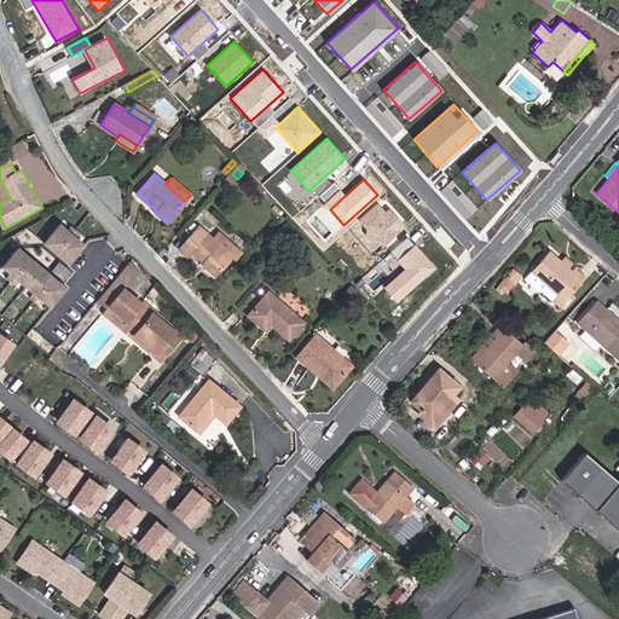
[(385,212),(377,203),(359,219),(383,246),(405,225),(389,208),(385,212)]
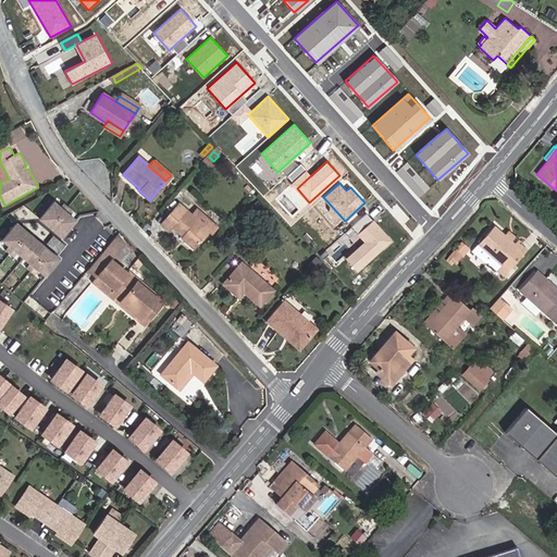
[(64,237),(78,221),(71,214),(74,210),(67,203),(63,209),(56,202),(41,220),(64,237)]
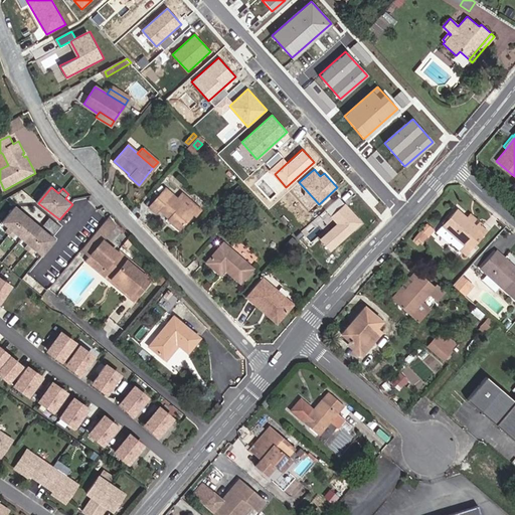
[(179,228),(193,212),(181,201),(165,188),(149,207),(156,212),(160,208),(169,216),(168,218),(179,228)]
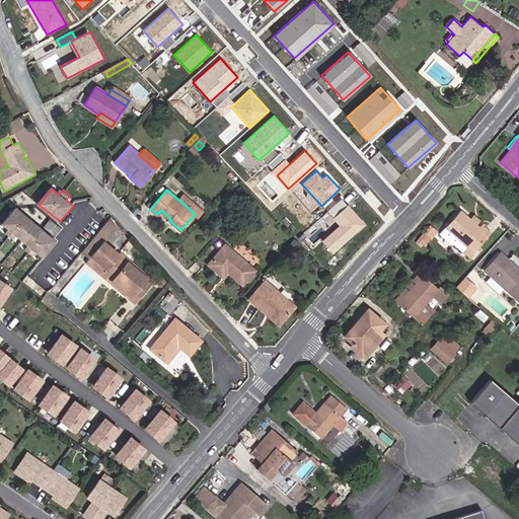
[(204,213),(187,198),(182,203),(195,214),(200,218),(204,213)]
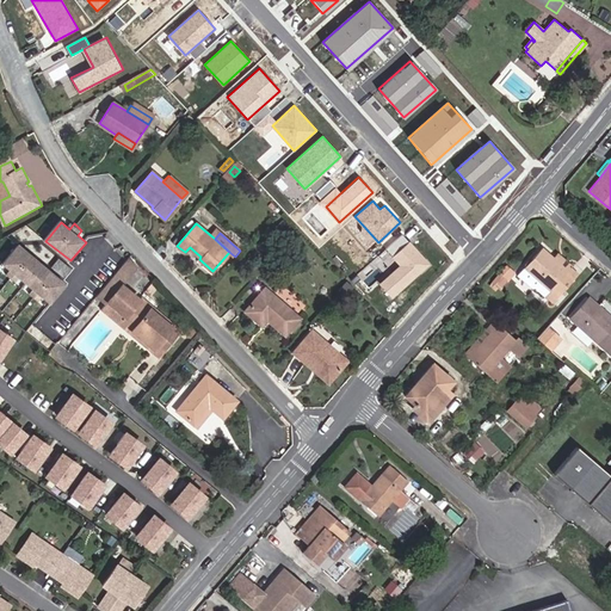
[(392,297),(430,264),(409,241),(390,257),(399,266),(378,284),(392,297)]
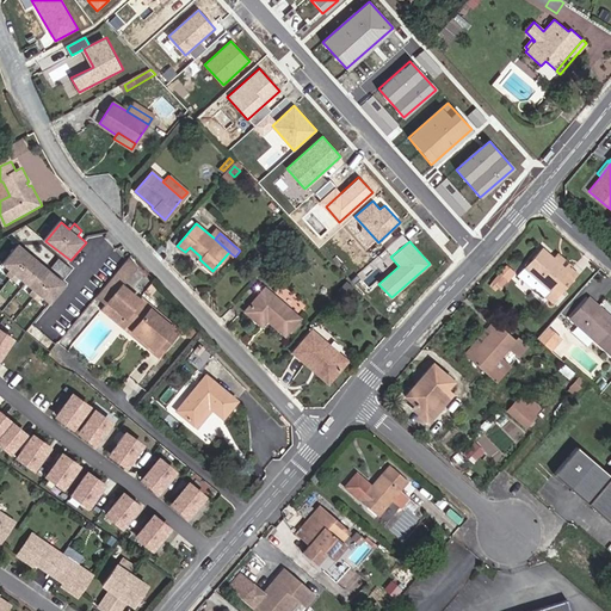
[(51,302),(67,283),(20,245),(5,263),(13,270),(8,275),(39,301),(44,295),(51,302)]
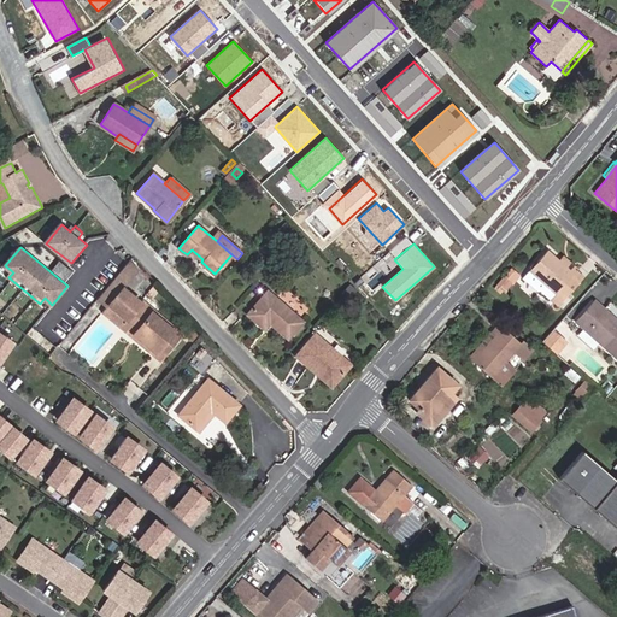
[(563,299),(580,281),(558,260),(547,251),(530,270),(547,285),(541,291),(551,299),(556,293),(563,299)]
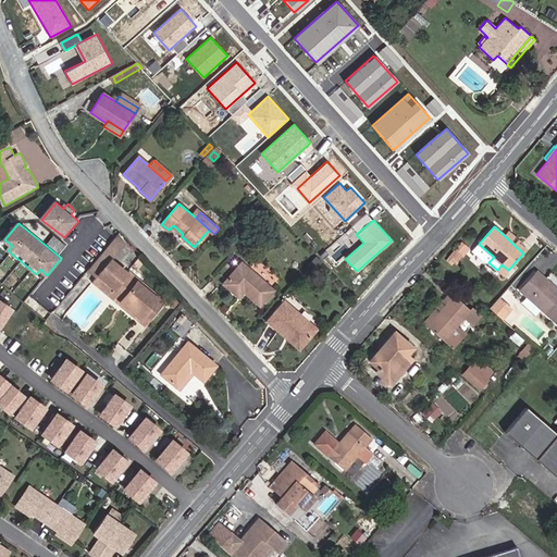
[(522,243),(508,231),(504,235),(523,254),(528,249),(520,244),(522,243)]
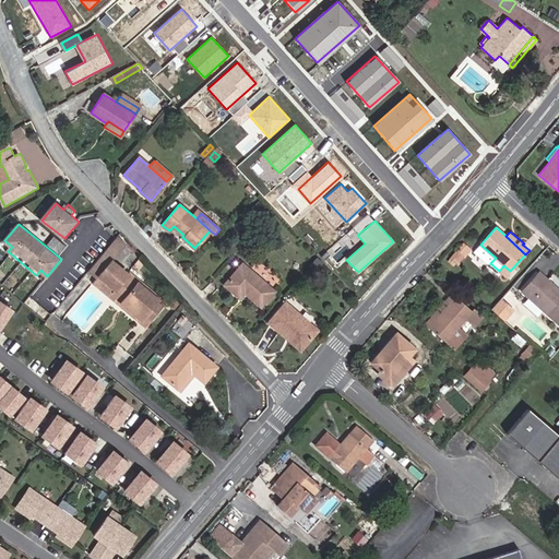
[(56,235),(49,244),(55,249),(62,240),(56,235)]
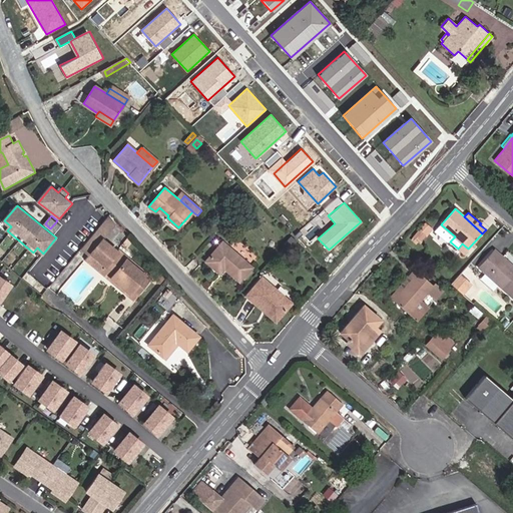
[(106,227),(111,221),(105,216),(100,222),(106,227)]
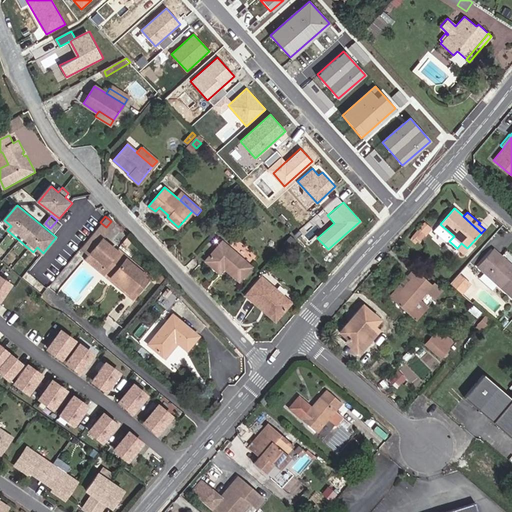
[(50,228),(55,232),(62,224),(57,220),(50,228)]
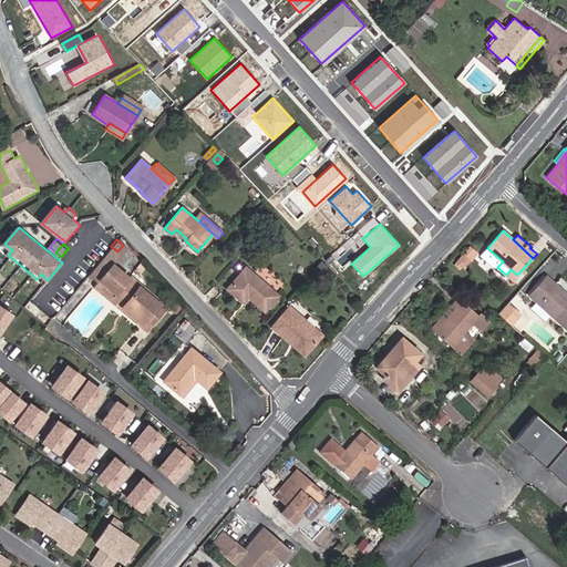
[(480,256),(495,269),(497,267),(503,261),(487,248),(480,256)]
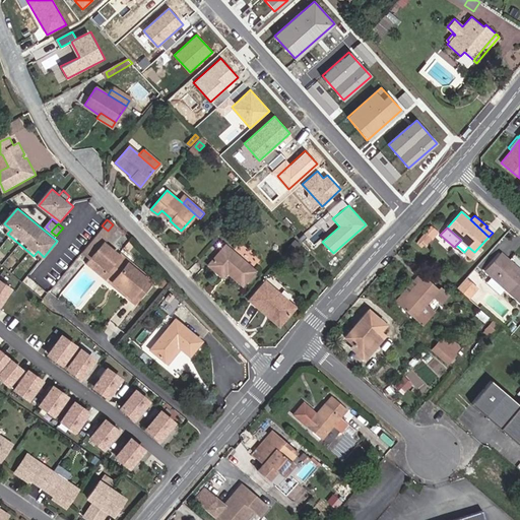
[(419,240),(424,244),(429,238),(425,235),(419,240)]
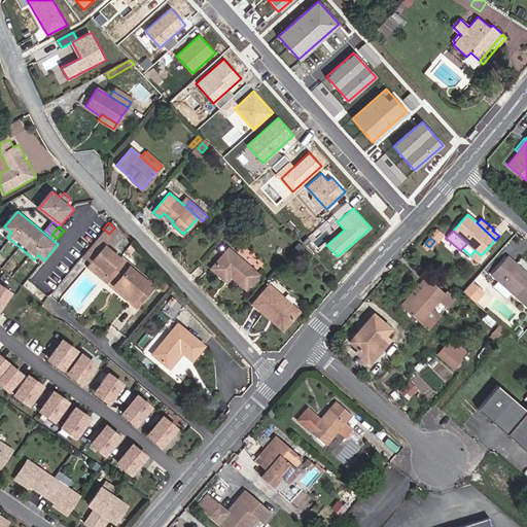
[(131,255),(137,248),(133,244),(127,251),(131,255)]
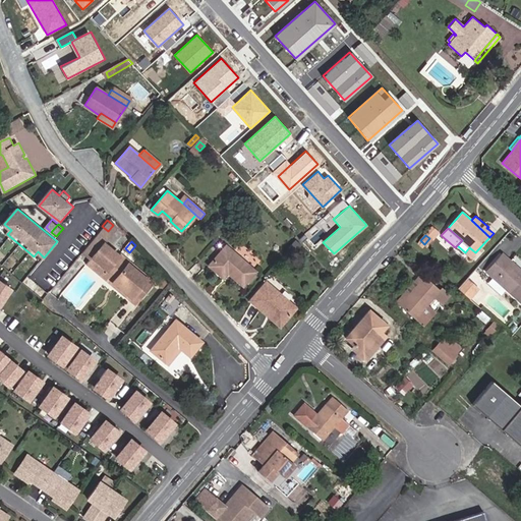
[(117,255),(101,242),(87,261),(102,273),(103,273),(129,295),(127,297),(134,303),(151,283),(117,255)]
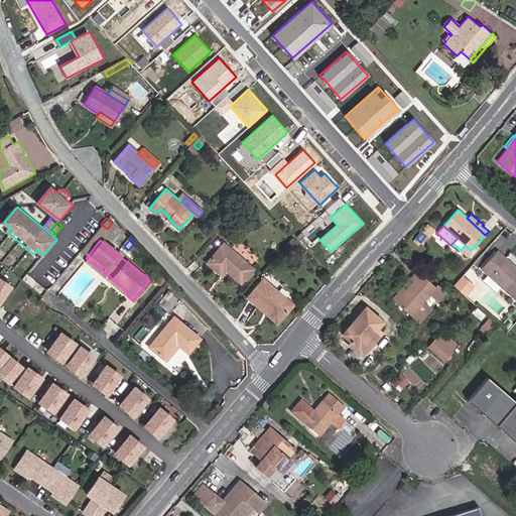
[(241,282),(253,268),(224,243),(207,262),(221,275),(226,269),(241,282)]
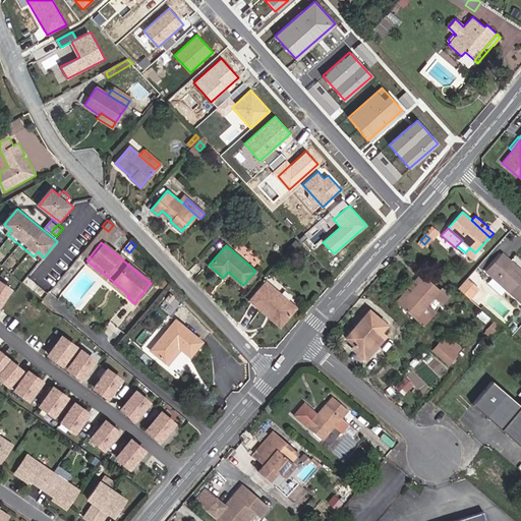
[(475,252),(469,247),(465,252),(470,257),(475,252)]
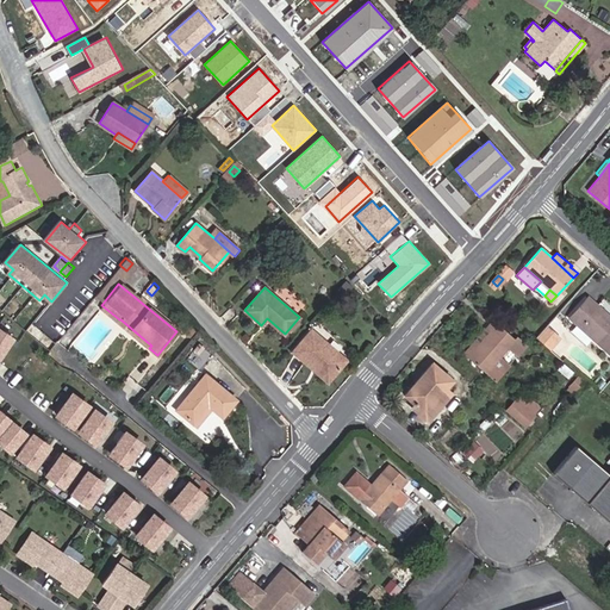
[(609,318),(589,298),(585,302),(607,321),(609,318)]
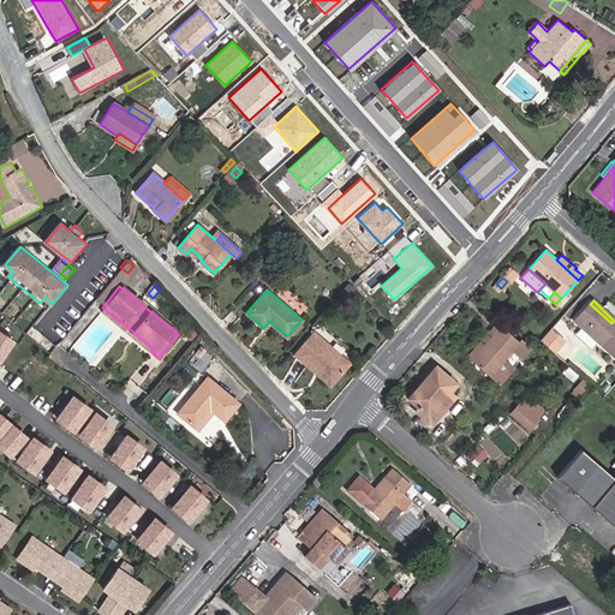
[(614,320),(614,321),(611,323),(590,304),(574,321),(581,328),(583,328),(597,341),(614,357),(614,320)]
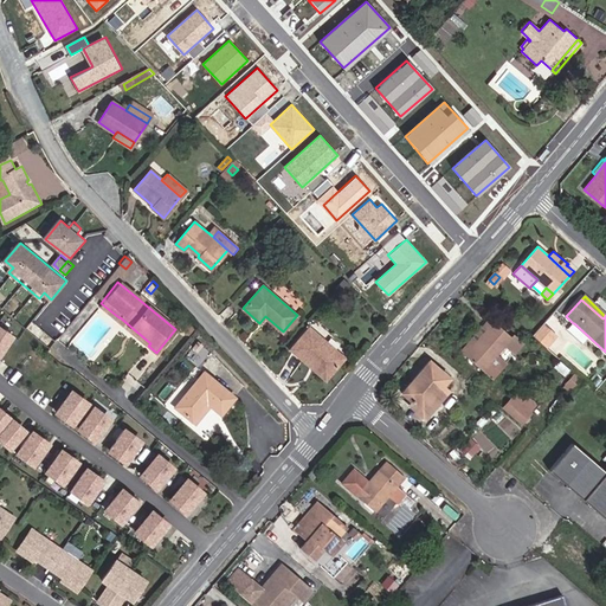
[(98,304),(117,320),(118,317),(101,303),(98,304)]
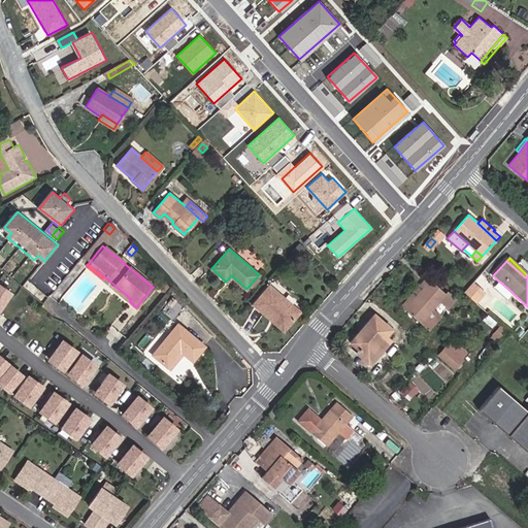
[(102,278),(129,301),(131,299),(104,276),(103,276),(102,278)]
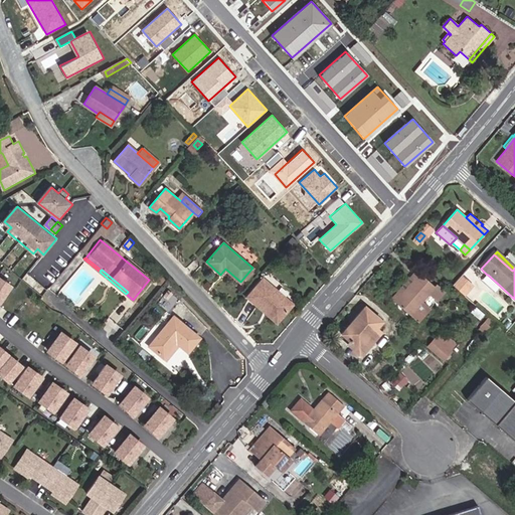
[(439,300),(446,292),(437,284),(434,287),(415,272),(410,277),(412,279),(411,279),(392,300),(408,315),(418,323),(425,315),(416,307),(430,292),(439,300)]
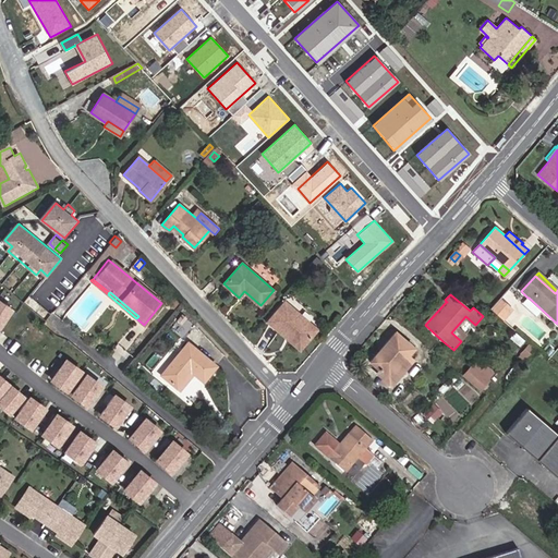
[(522,304),(536,316),(542,310),(529,298),(528,298),(522,304)]
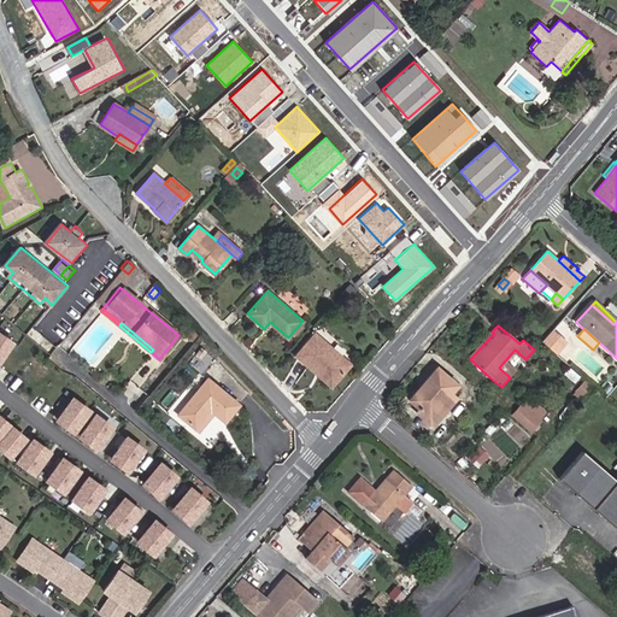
[(565,342),(552,330),(542,341),(550,348),(554,344),(560,348),(565,342)]
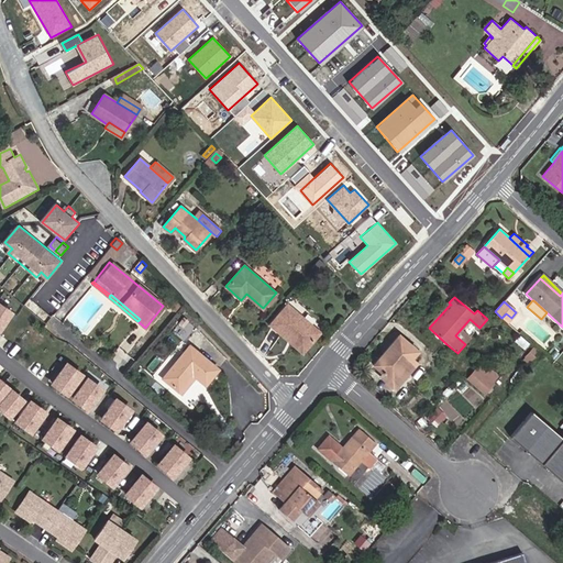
[(286,338),(288,335),(305,350),(319,332),(288,305),(271,324),(286,338)]
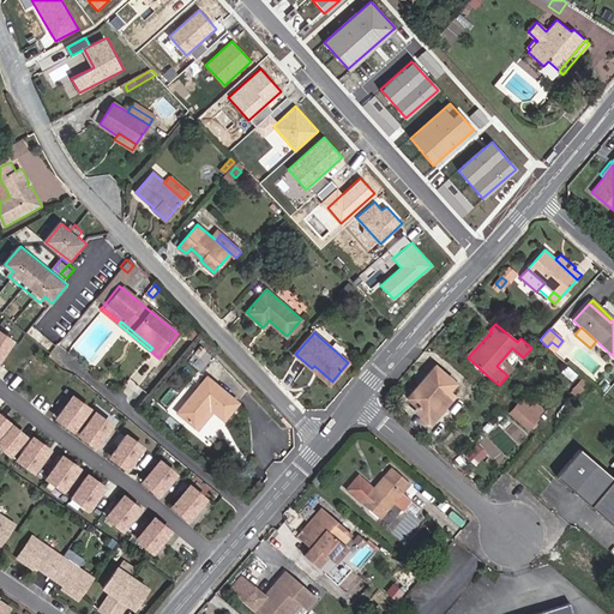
[(0,357),(11,342),(0,335),(0,357)]
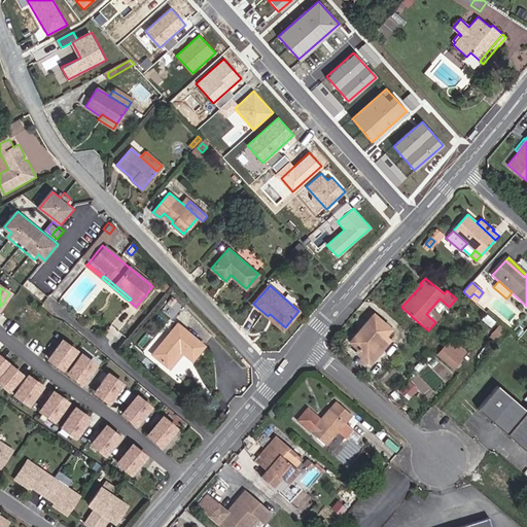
[(469,297),(475,302),(479,297),(473,293),(469,297)]
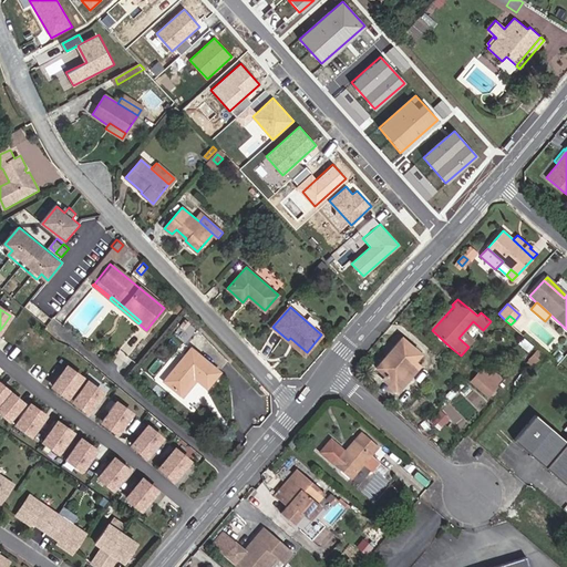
[(288,340),(305,354),(307,352),(290,338),(288,340)]
